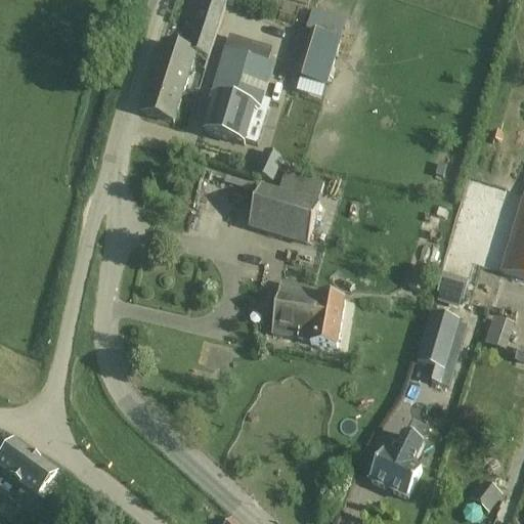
[(205,73),(209,60),(227,0),(225,0),(202,0),(186,52),(164,45),(142,115),(175,125),(192,69),(205,73)]
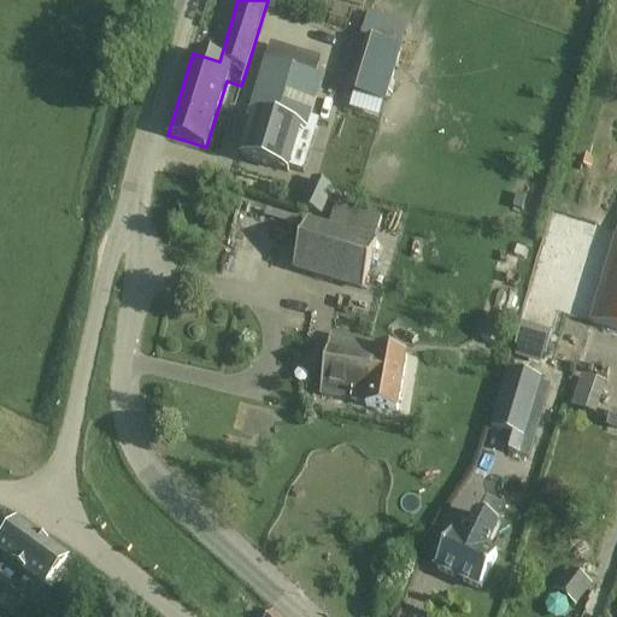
[(401,25),(369,15),(362,37),(393,48),(401,25)]
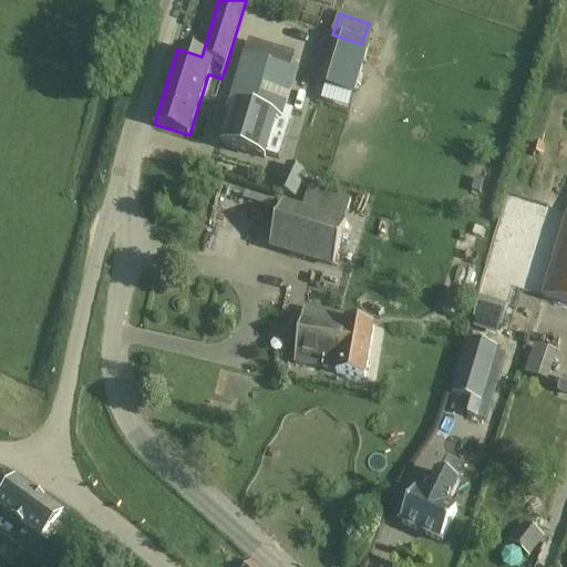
[(291,71),(267,64),(274,43),(247,35),(241,57),(245,57),(229,105),(235,107),(224,146),(265,158),(276,124),(280,125),(281,122),(282,122),(291,90),(286,89),(291,71)]
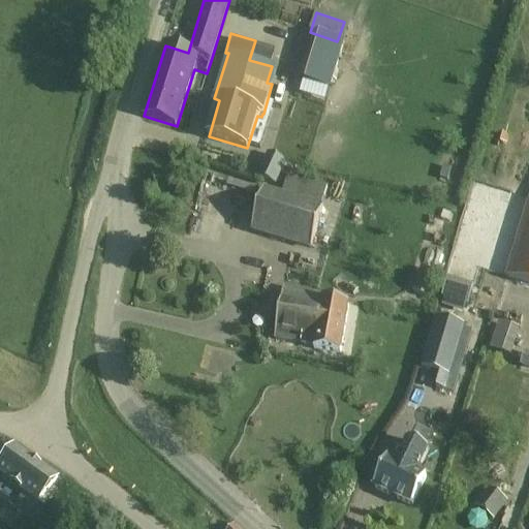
[(258,178),(274,185),(285,162),(270,155),(258,178)]
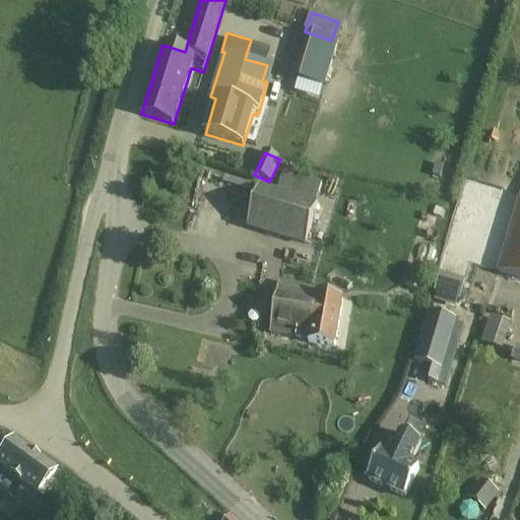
[(318,204),(316,203),(322,184),(283,172),(277,191),(260,186),(247,229),(305,247),(318,204)]
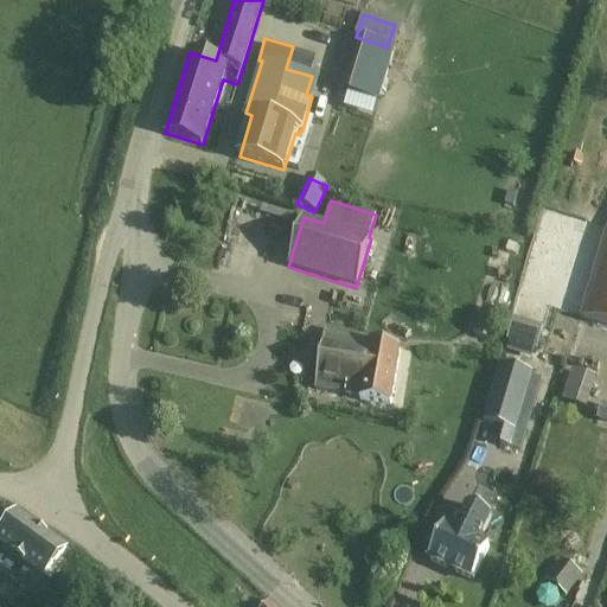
[(606,232),(581,319),(606,327),(606,232)]
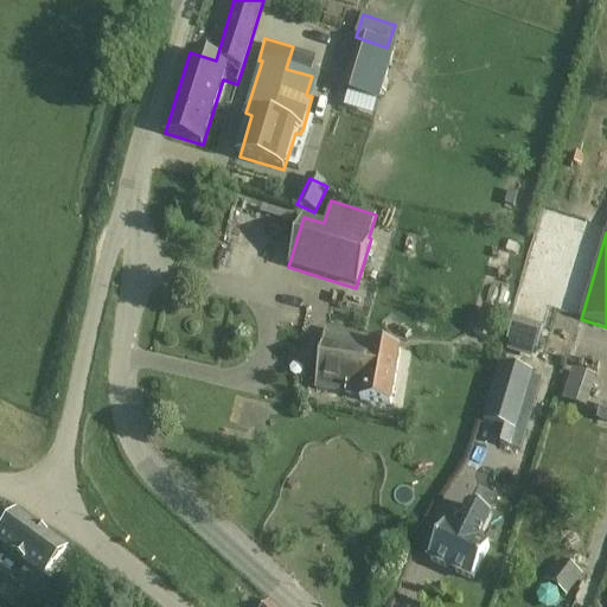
[(543,328),(513,320),(508,343),(536,351),(543,328)]
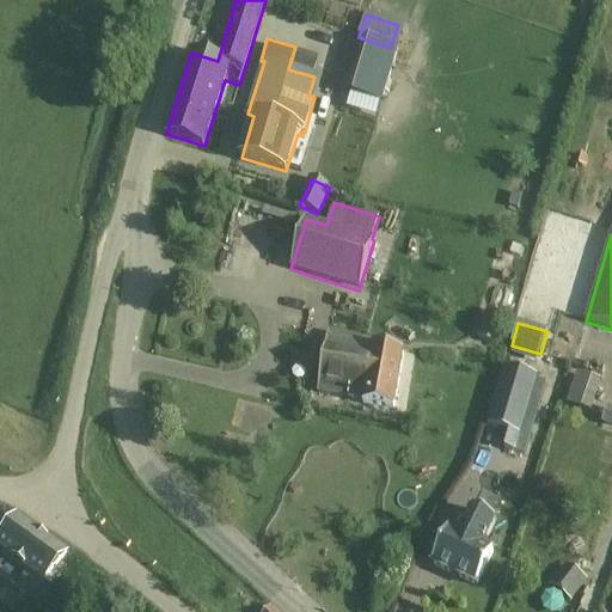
[(404,352),(372,346),(372,342),(329,335),(318,393),(365,402),(365,404),(393,409),(404,352)]
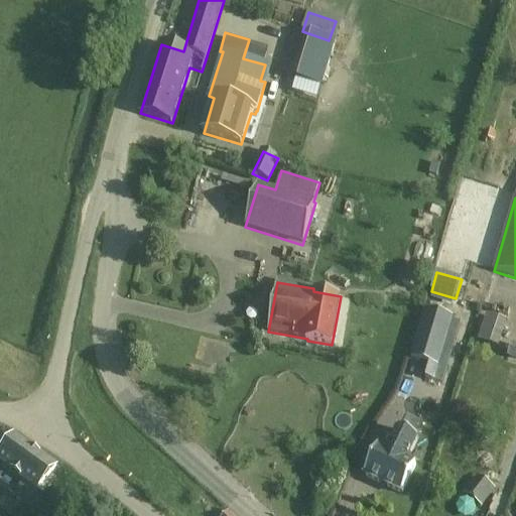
[(452,320),(453,318),(425,310),(410,360),(437,368),(452,320)]
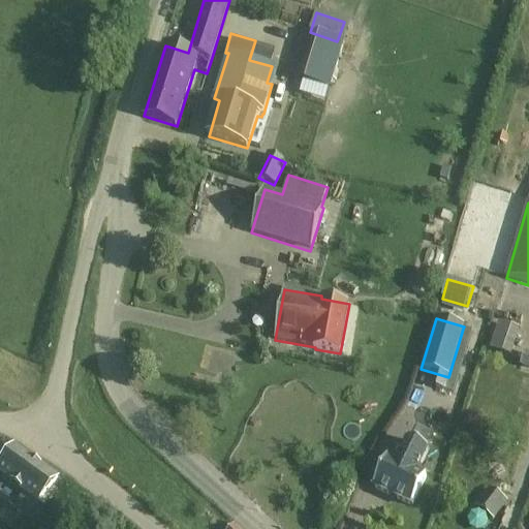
[(497,322),(491,348),(511,354),(519,328),(497,322)]
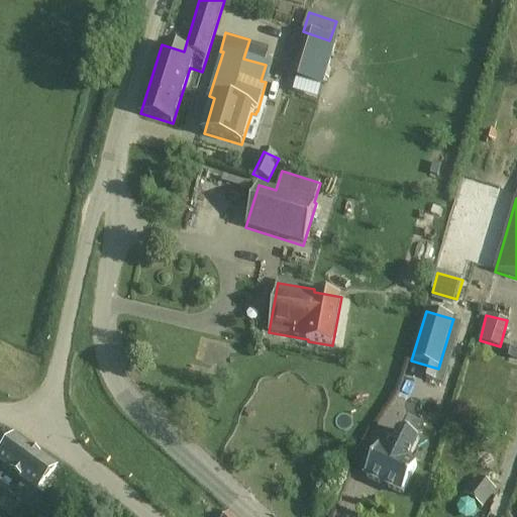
[(452,321),(438,369),(447,372),(461,324),(452,321)]
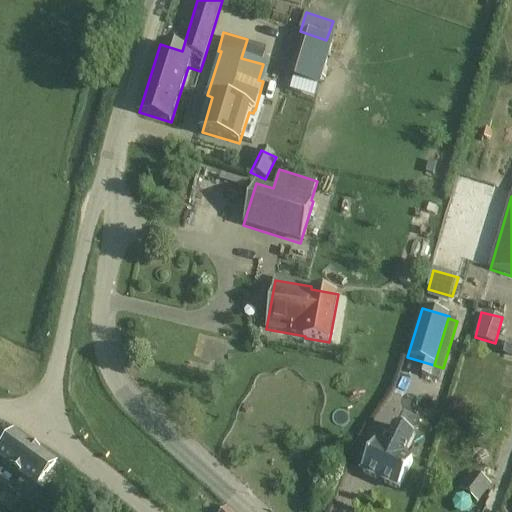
[(412,463),(403,459),(414,437),(394,427),(383,449),(375,445),(362,471),(399,490),(412,463)]
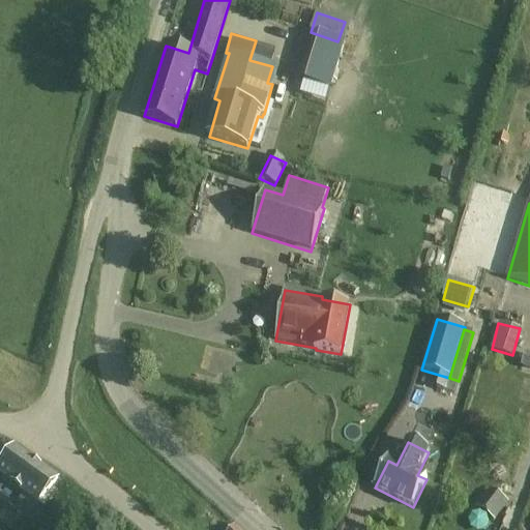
[(26,522),(39,503),(57,478),(13,447),(0,465),(0,475),(19,489),(6,507),(26,522)]
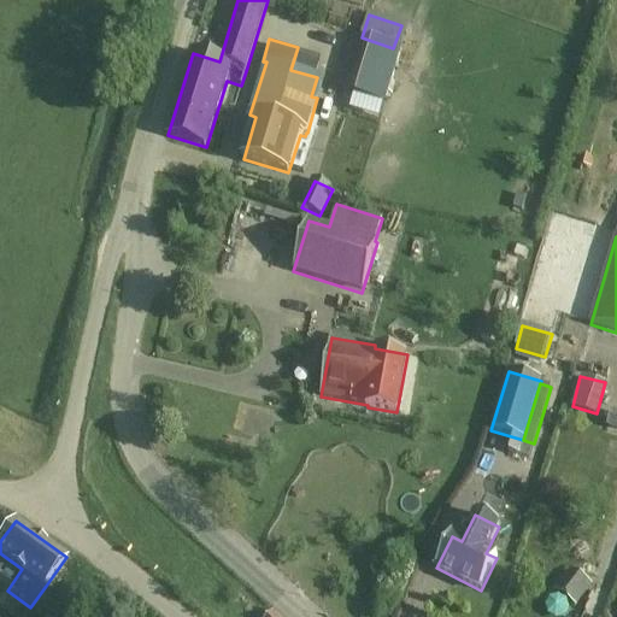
[(568,564),(542,599),(566,616),(568,616),(593,583),(568,564)]
